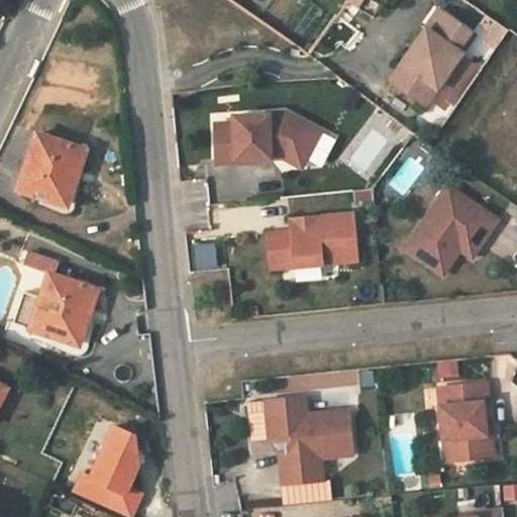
[(439,10),(390,81),(425,105),(460,54),(456,50),(470,31),(439,10)]
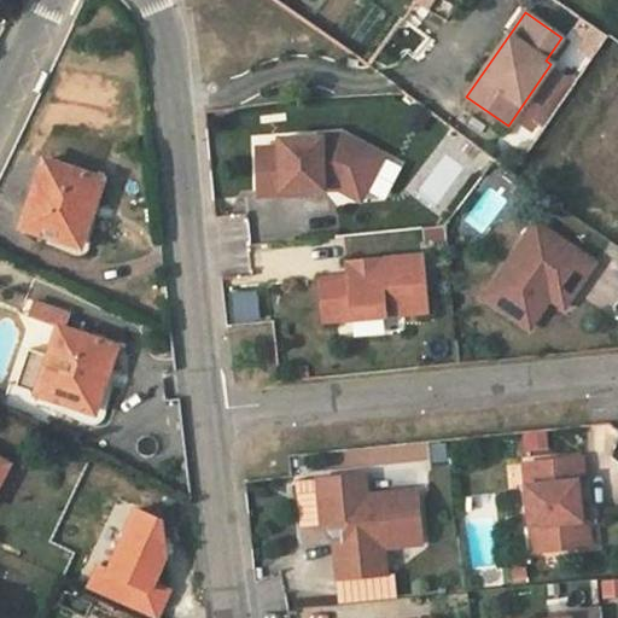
[(561,38),(546,60),(551,64),(566,41),(561,38)]
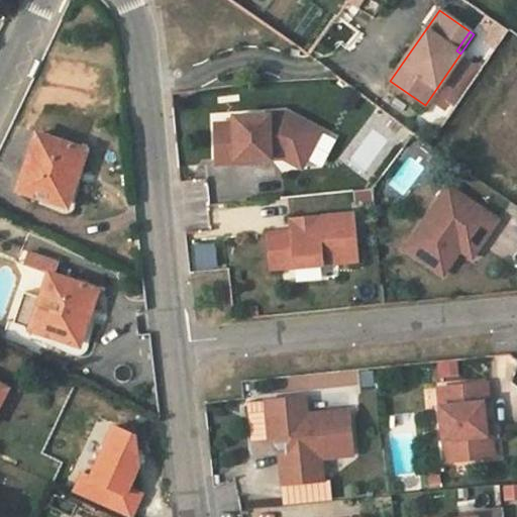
[(215,124),(216,160),(250,159),(271,158),(271,148),(285,148),(306,160),(321,131),(286,112),(268,113),(269,114),(234,115),(234,123),(215,124)]
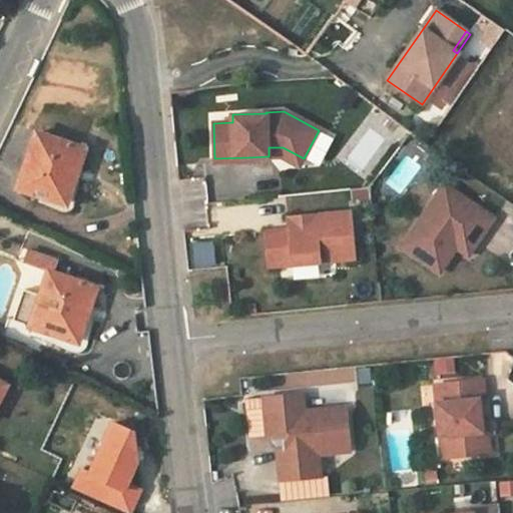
[(379,115),(344,157),(363,173),(399,131),(379,115)]
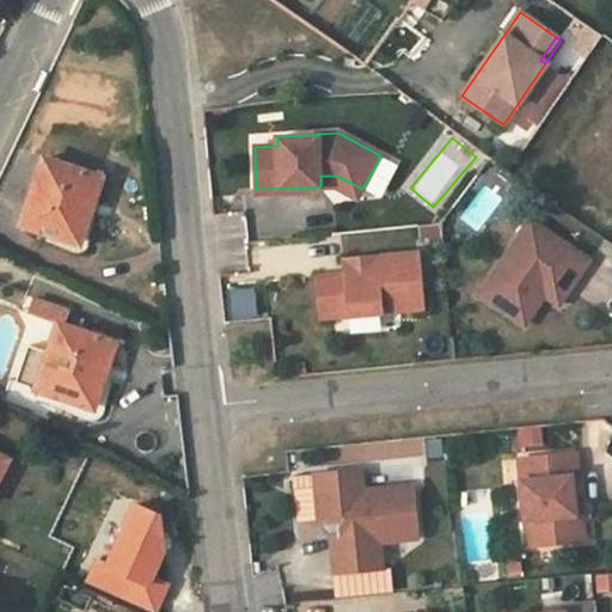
[(78,244),(99,181),(44,161),(23,225),(78,244)]
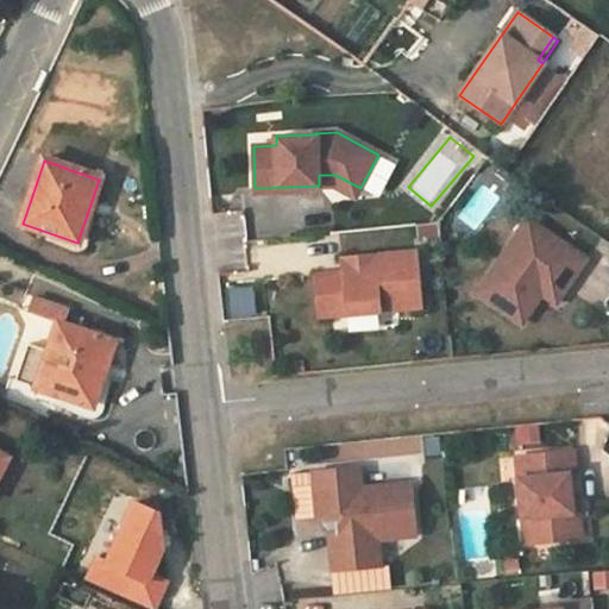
[(319,175),(319,186),(331,184),(355,198),(360,188),(336,175),(319,175)]
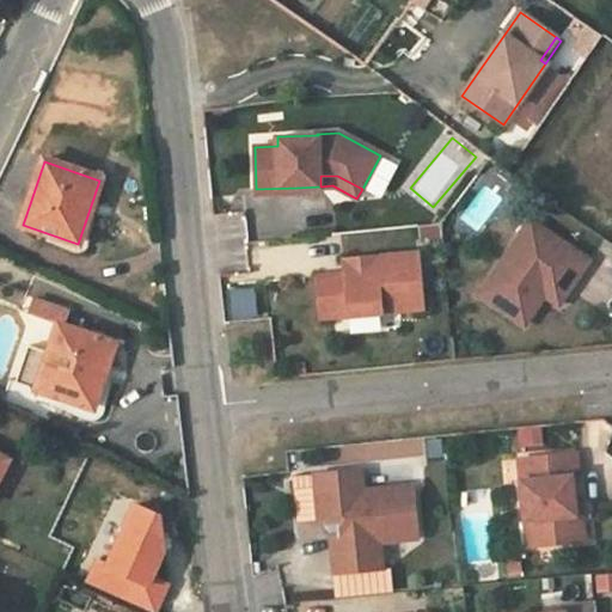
[(531,220),(481,294),(525,324),(545,295),(555,280),(569,289),(589,261),(531,220)]
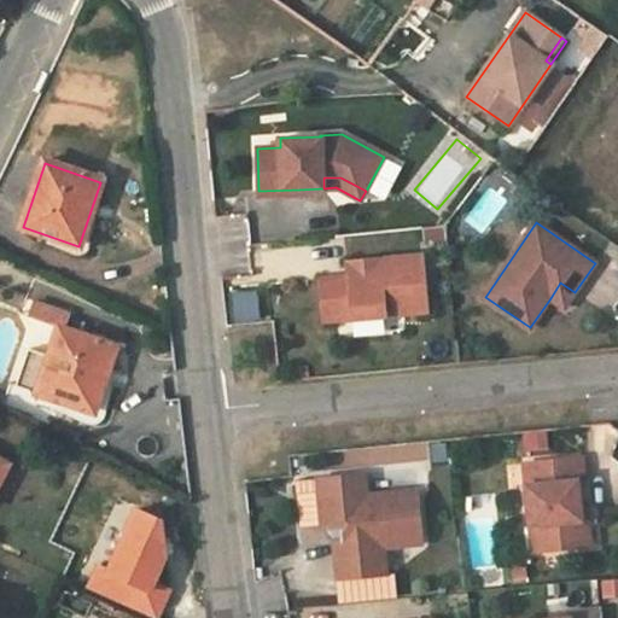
[(349,278),(320,280),(324,321),(427,312),(423,255),(379,260),(380,274),(349,278)]
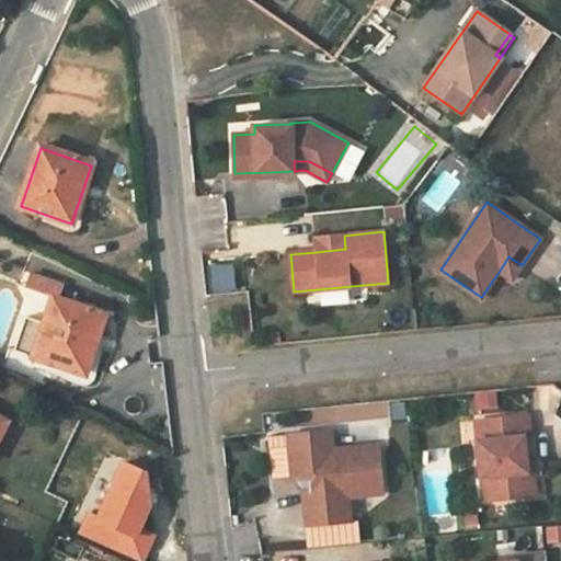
[(316,239),(317,252),(345,249),(344,236),(316,239)]
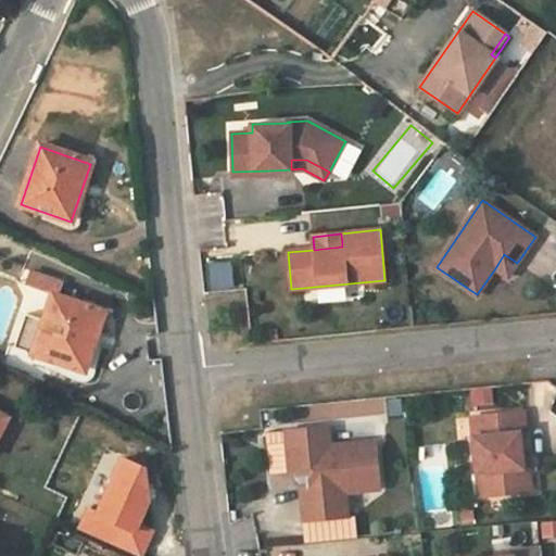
[(504,254),(495,268),(507,277),(517,263),(504,254)]
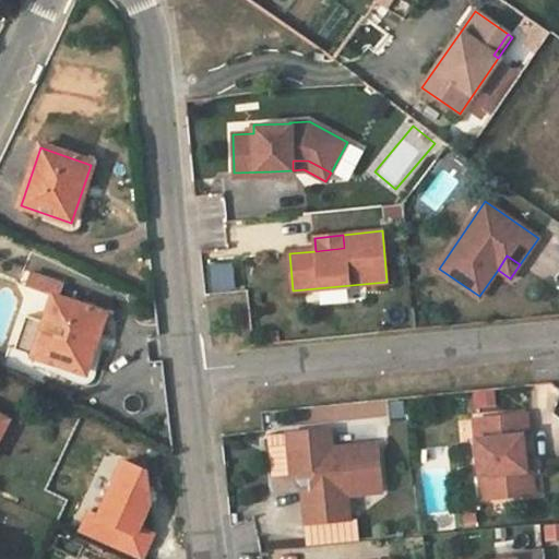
[(96,335),(104,314),(57,299),(61,287),(28,276),(24,290),(52,299),(45,322),(34,356),(37,357),(34,366),(48,370),(74,384),(81,384),(84,383),(88,379),(103,337),(96,335)]
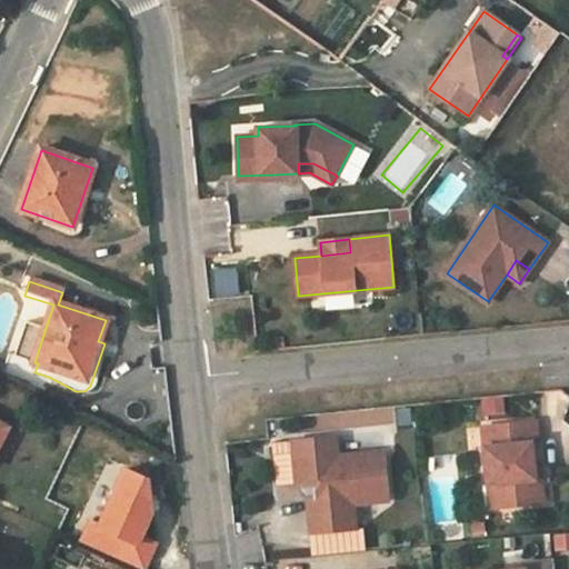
[(35,362),(46,328),(27,321),(16,357),(35,362)]
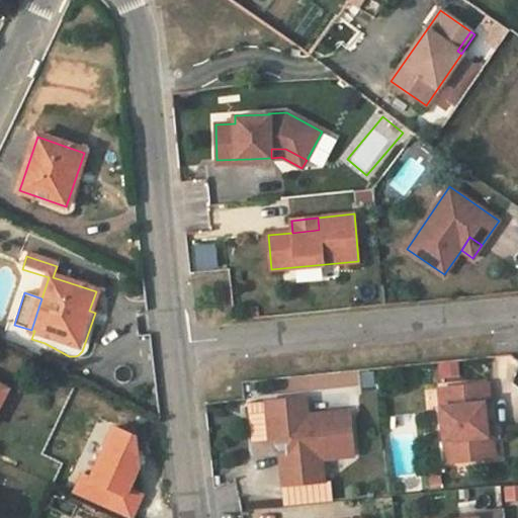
[(454,361),(436,363),(438,378),(456,376),(454,361)]
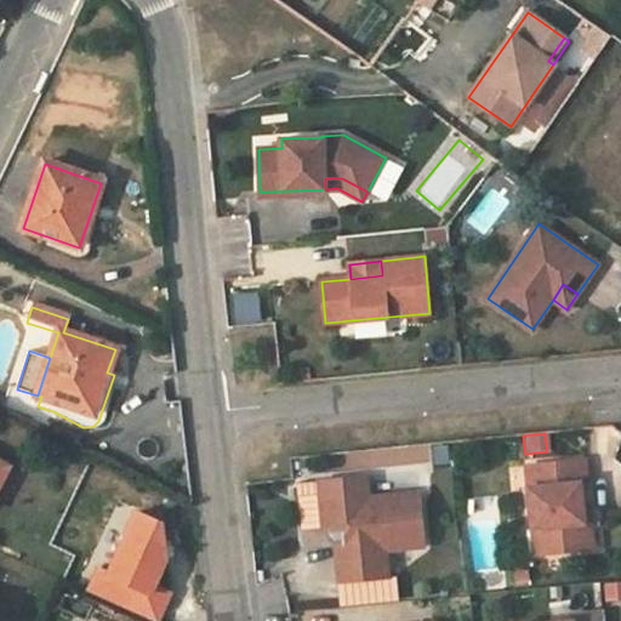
[(527,466),(535,554),(587,550),(582,506),(580,484),(587,483),(586,460),(527,466)]
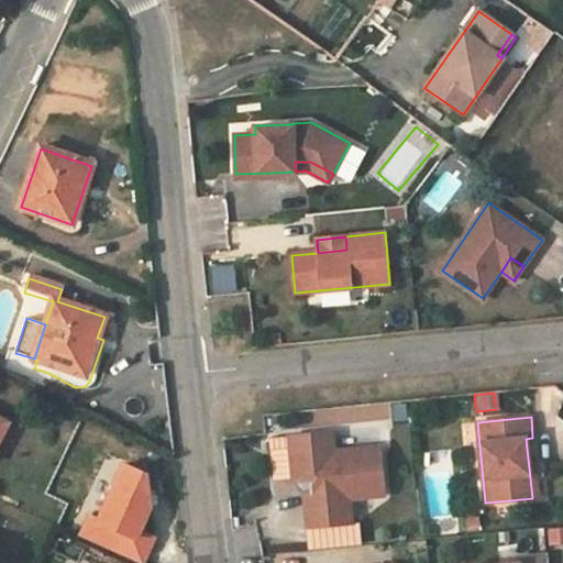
[(305,493),(308,527),(352,523),(349,498),(385,495),(381,448),(334,452),(332,432),(290,435),(295,482),(312,481),(323,479),(324,492),(313,493),(305,493)]
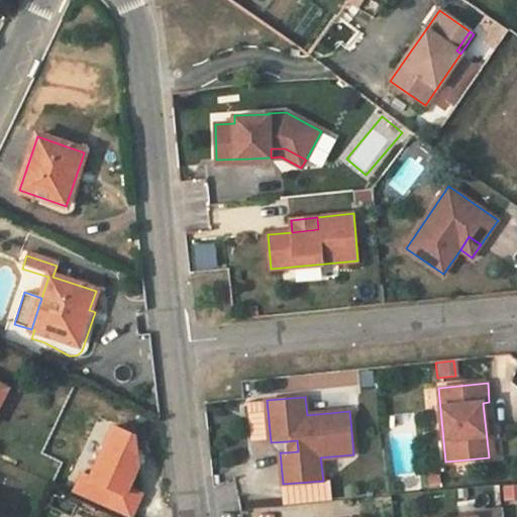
[(491,420),(485,421),(489,457),(494,456),(491,420)]
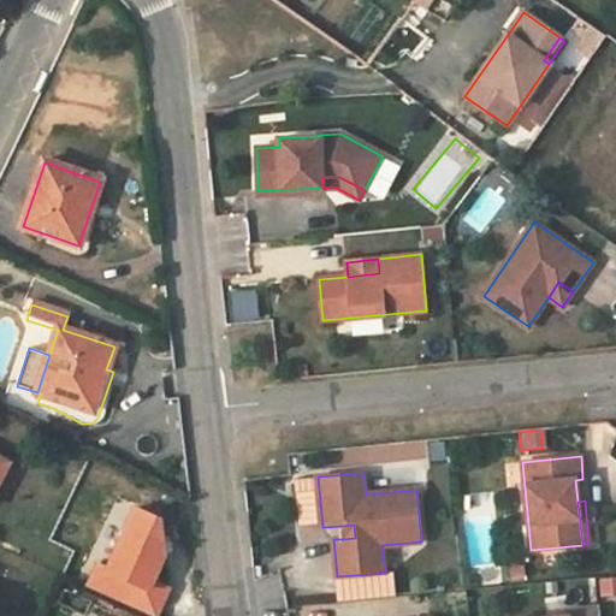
[(165,554),(159,550),(164,539),(161,519),(136,507),(107,568),(98,563),(87,587),(148,615),(155,615),(169,588),(153,581),(165,554)]
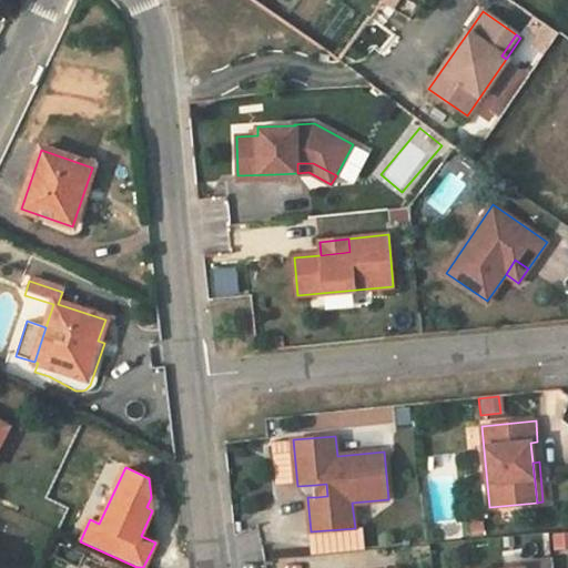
[(315,485),(316,497),(327,496),(326,484),(315,485)]
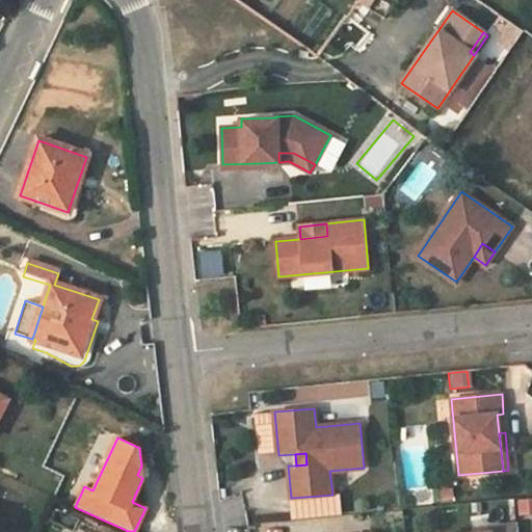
[(531,497),(514,500),(516,516),(531,514),(531,497)]
